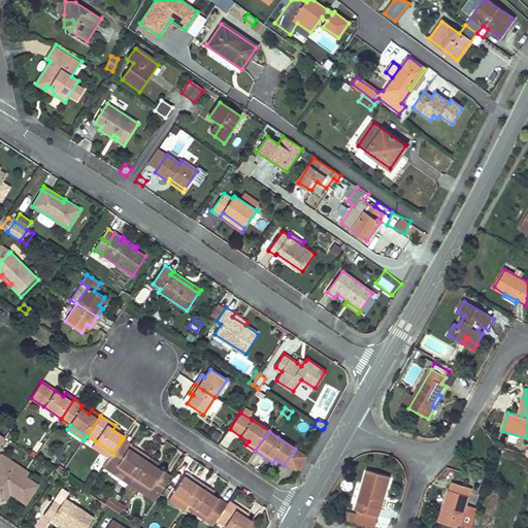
[(120,442),(136,454),(138,450),(122,439),(120,442)]
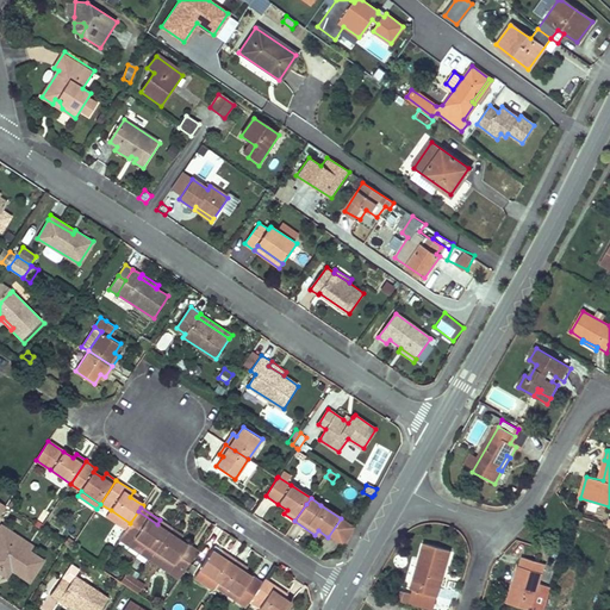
[(111,510),(107,516),(126,529),(130,523),(111,510)]
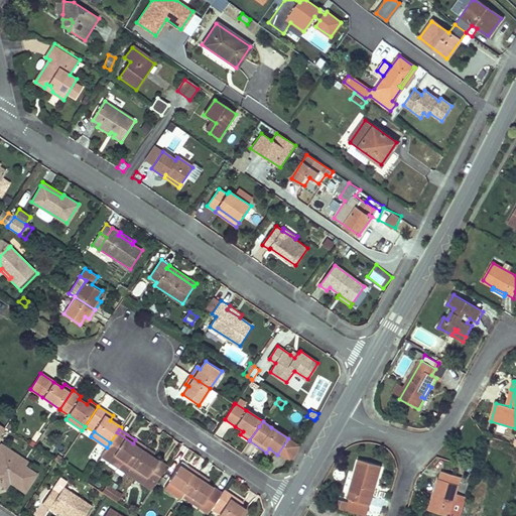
[(0,483),(3,479),(9,483),(23,492),(34,474),(23,467),(10,458),(13,453),(0,444),(0,483)]
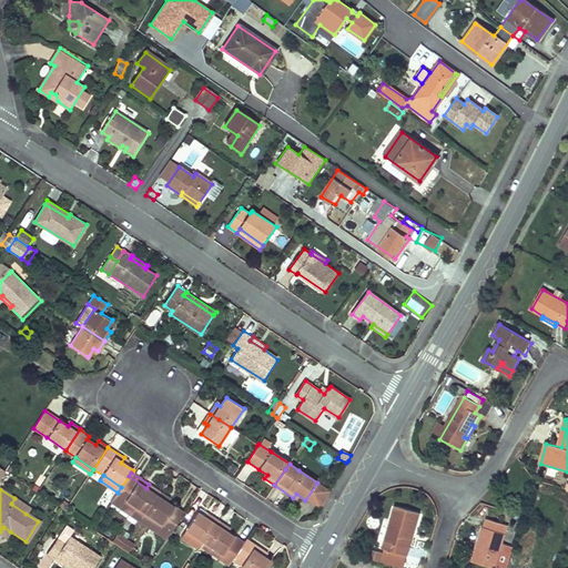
[(159,490),(144,513),(162,524),(174,507),(165,500),(168,497),(159,490)]
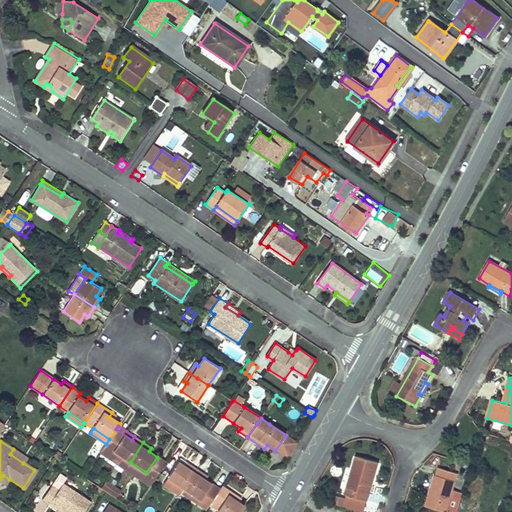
[(105,446),(100,453),(125,469),(130,462),(113,451),(105,446)]
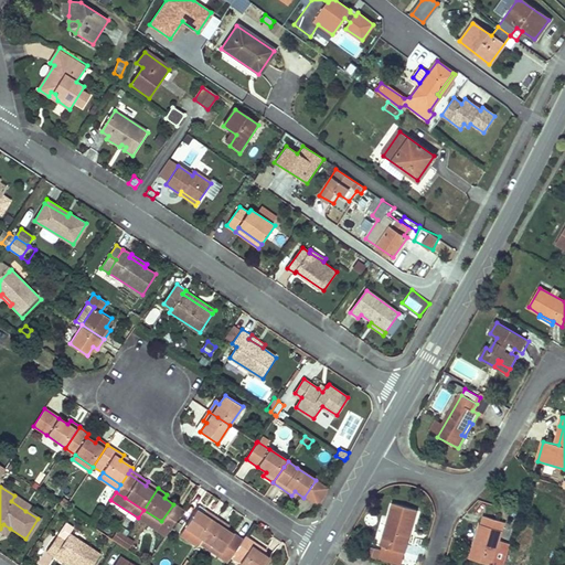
[(14,496),(11,501),(25,511),(29,505),(14,496)]
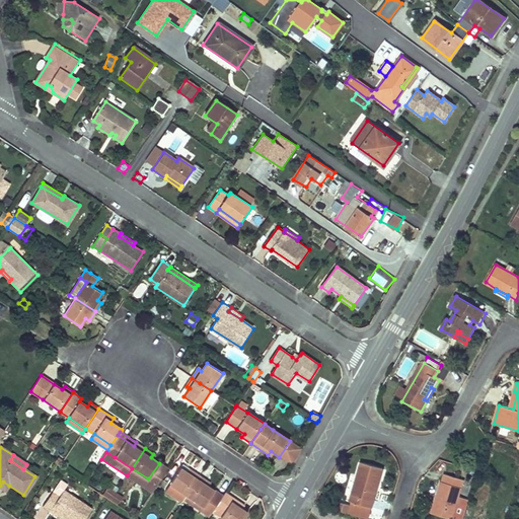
[(362,462),(350,502),(373,508),(375,500),(373,499),(377,488),(378,489),(384,468),(362,462)]
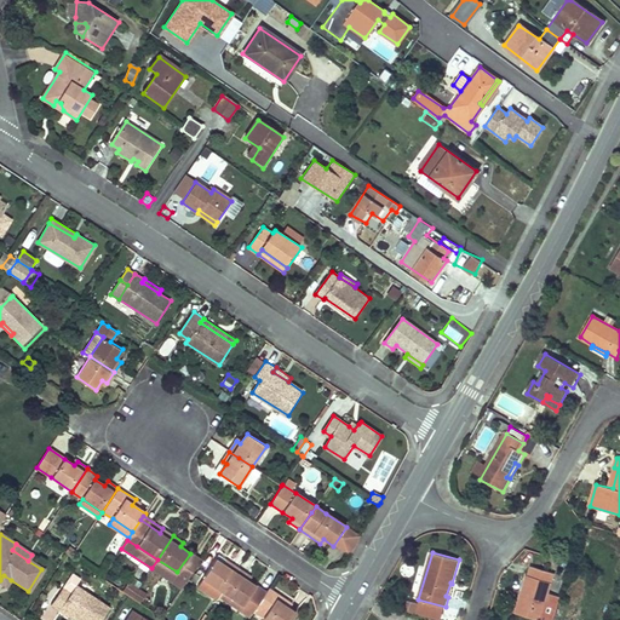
[(182,587),(200,560),(190,554),(177,572),(158,560),(151,568),(182,587)]
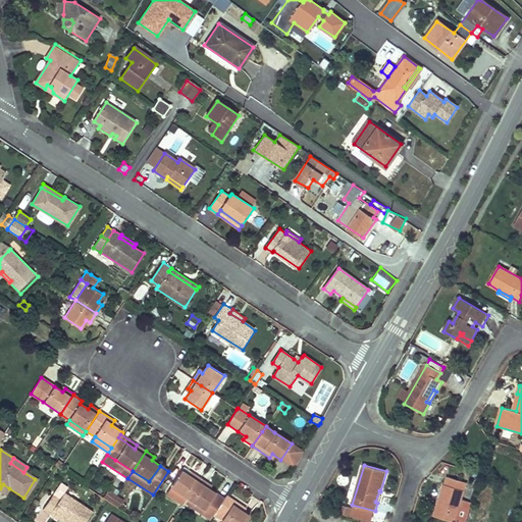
[(181,471),(170,488),(187,499),(201,478),(192,473),(190,476),(181,471)]
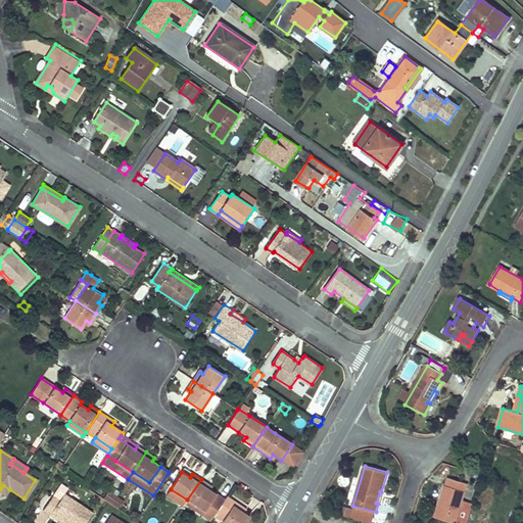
[(346,493),(354,494),(358,479),(350,477),(346,493)]
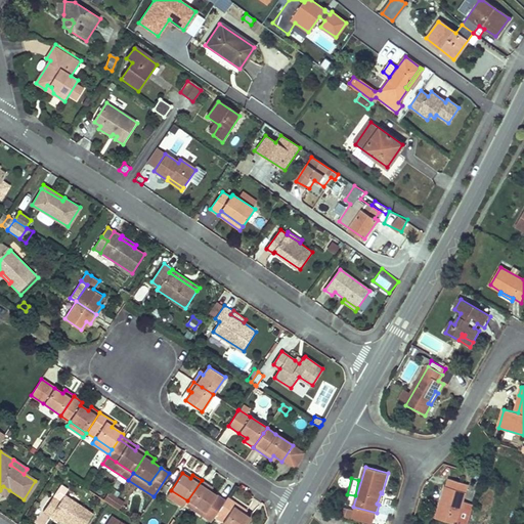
[(444,486),(434,519),(453,523),(456,523),(464,501),(468,485),(447,479),(445,486),(444,486)]
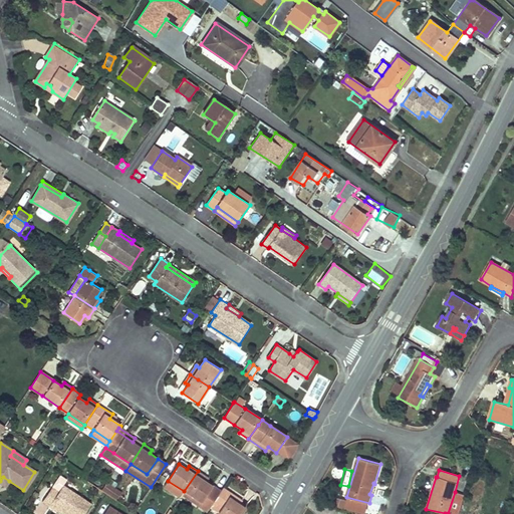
[(213,502),(220,491),(204,480),(206,477),(198,471),(184,491),(209,507),(213,502)]
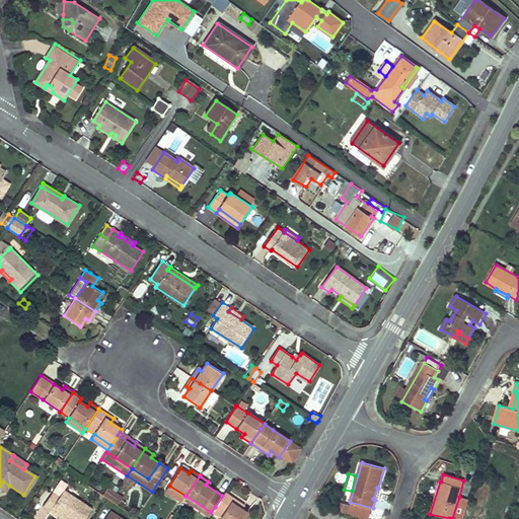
[(65,484),(59,479),(50,493),(57,497),(61,490),(65,484)]
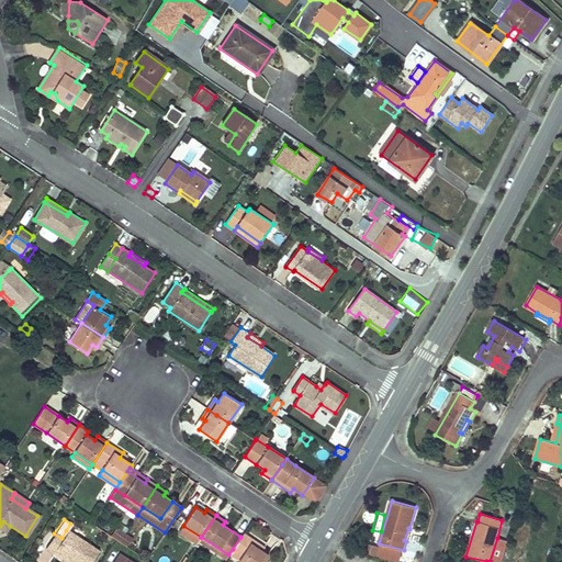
[(3,521),(0,526),(0,528),(6,531),(10,526),(3,521)]
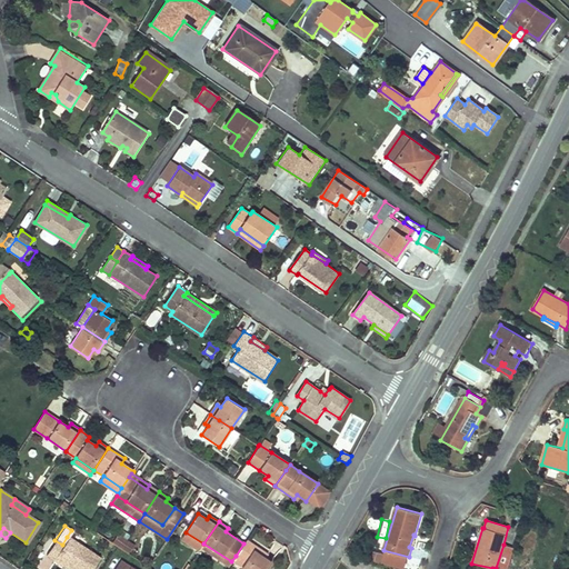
[(186,532),(180,539),(199,551),(201,549),(203,543),(186,532)]
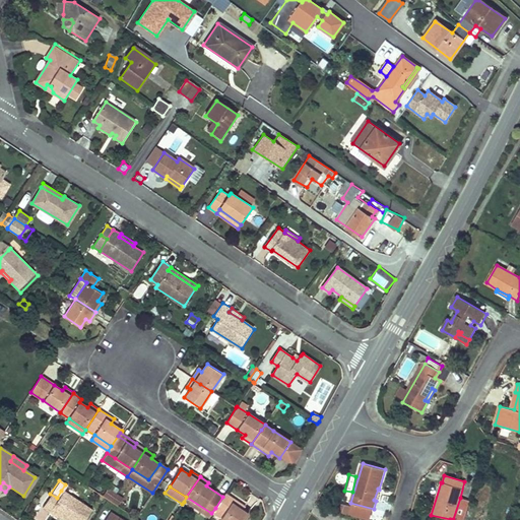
[(110,490),(105,498),(111,501),(113,498),(115,495),(116,494),(110,490)]
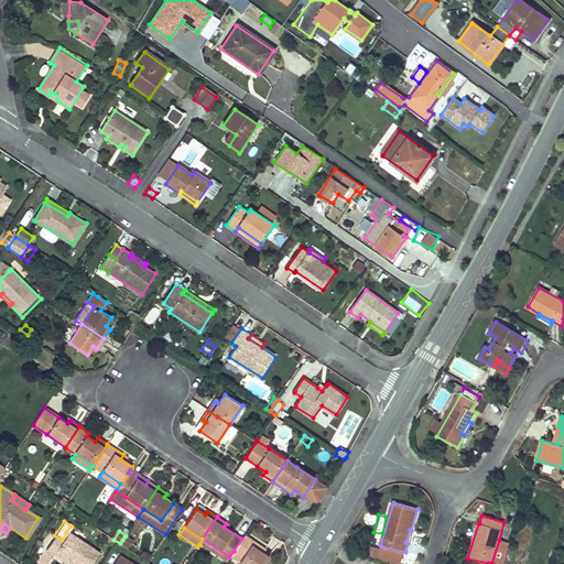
[(44,550),(53,555),(55,552),(69,562),(73,563),(88,563),(97,552),(66,532),(62,540),(54,535),(44,550)]
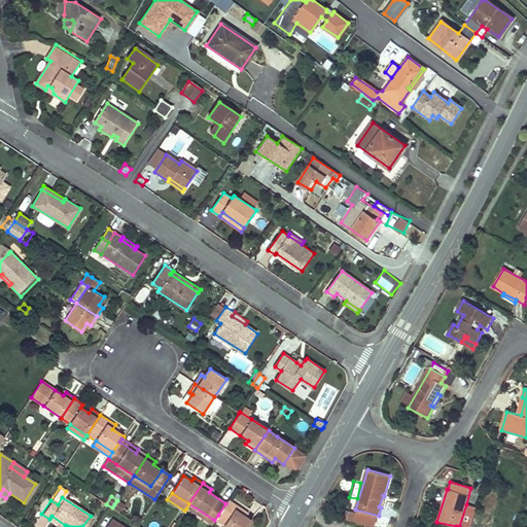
[(225,503),(218,515),(226,521),(223,526),(246,526),(251,521),(243,516),(246,512),(229,500),(225,503)]
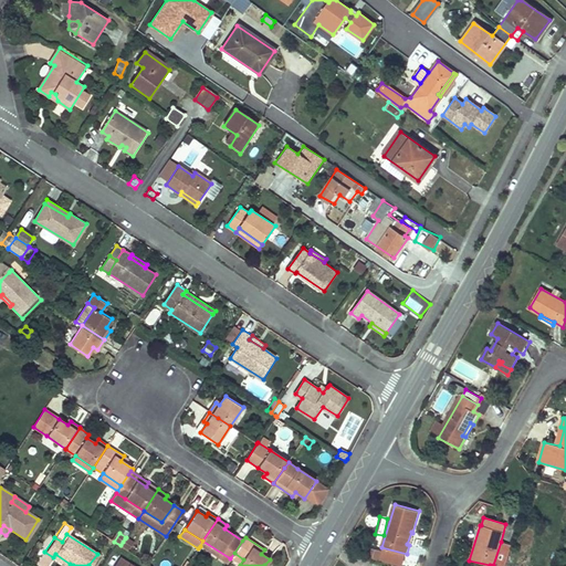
[(123,542),(121,545),(128,551),(134,543),(125,538),(123,542)]
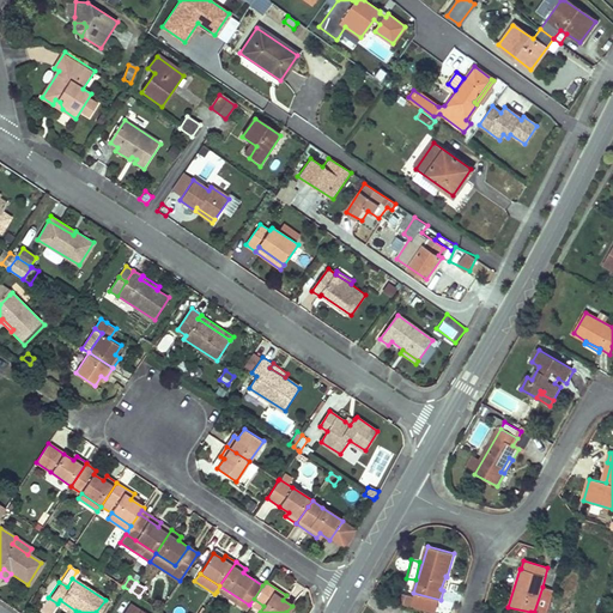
[(217,592),(246,611),(249,606),(249,605),(219,586),(217,592)]
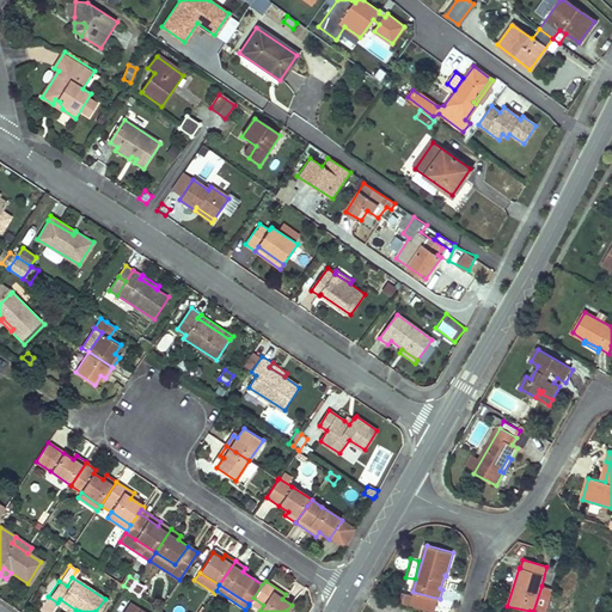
[(542,586),(533,611),(545,611),(550,598),(542,595),(544,587),(542,586)]
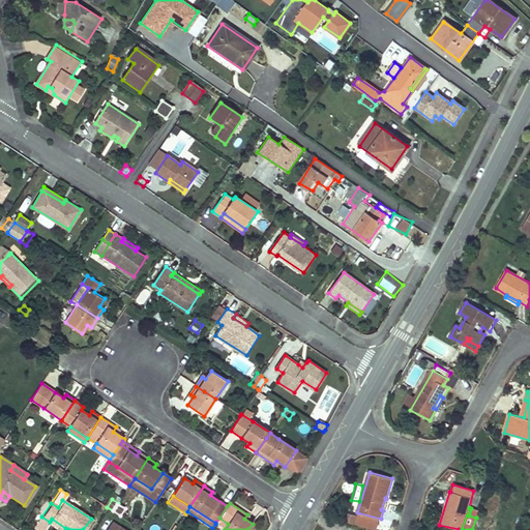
[(478,510),(471,508),(469,516),(476,518),(478,510)]
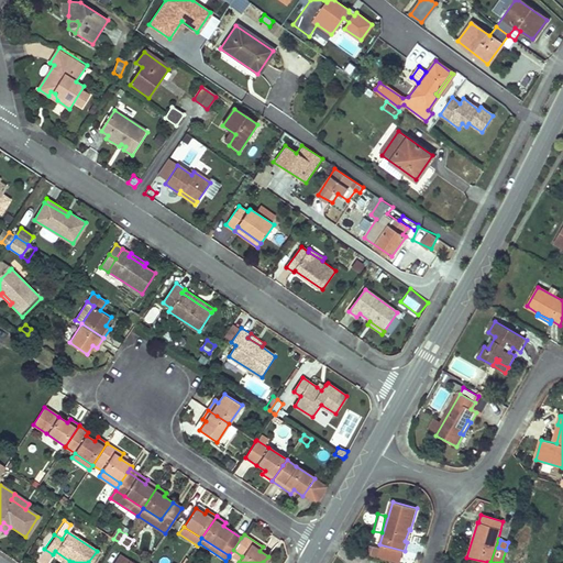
[(379,548),(370,545),(366,554),(377,559),(379,548)]
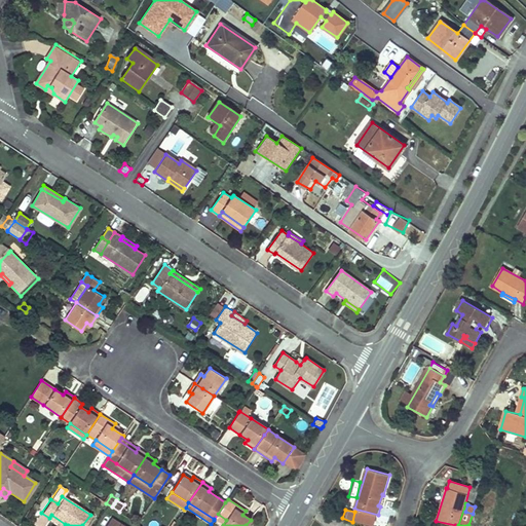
[(214,520),(223,525),(226,520),(218,514),(214,519),(214,520)]
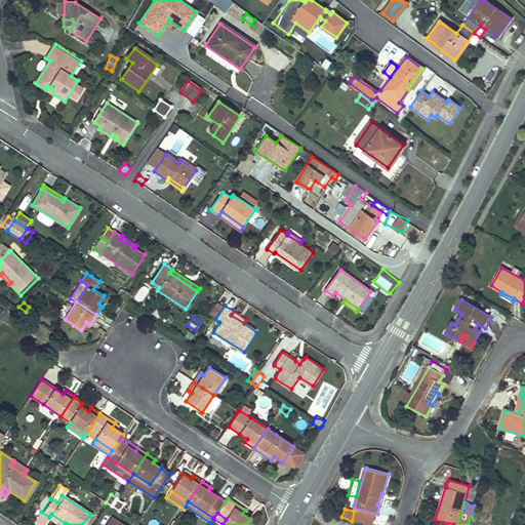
[(36,524),(38,524),(44,524),(49,518),(43,514),(36,524)]
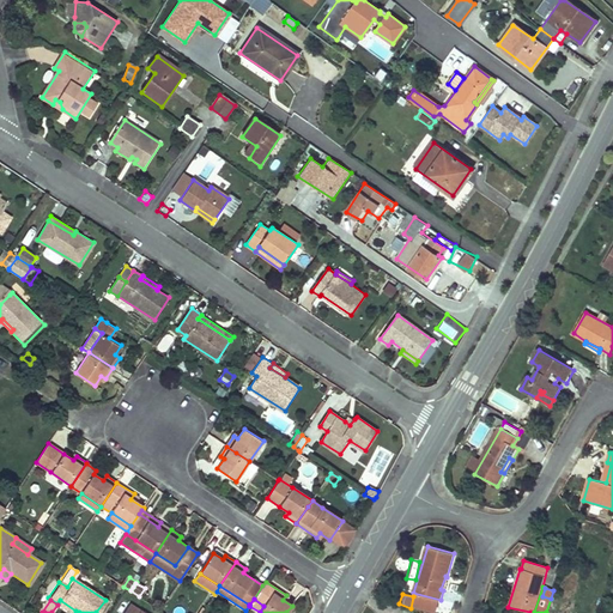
[(60,600),(58,604),(72,612),(73,612),(76,611),(60,600)]
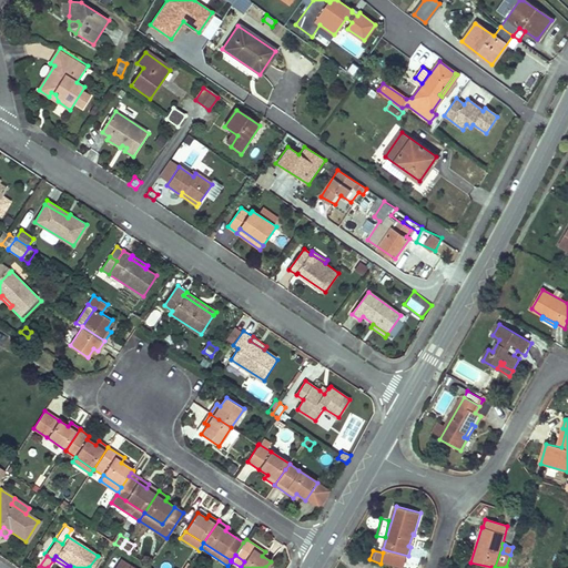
[(133,567),(120,558),(112,567),(133,567)]
